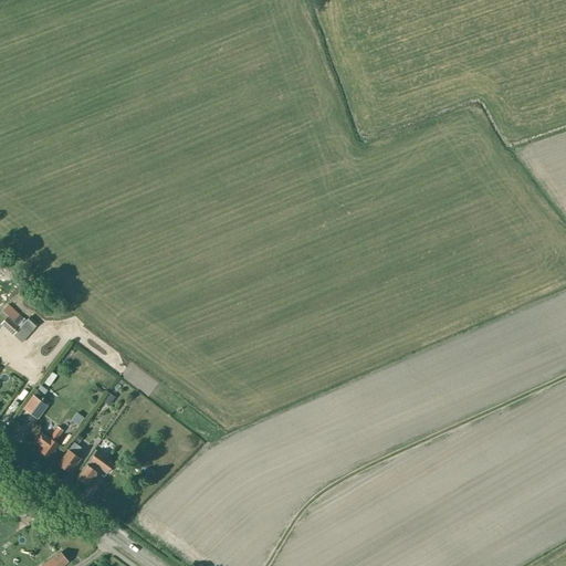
[(12,285),(19,286),(21,276),(14,274),(12,285)]
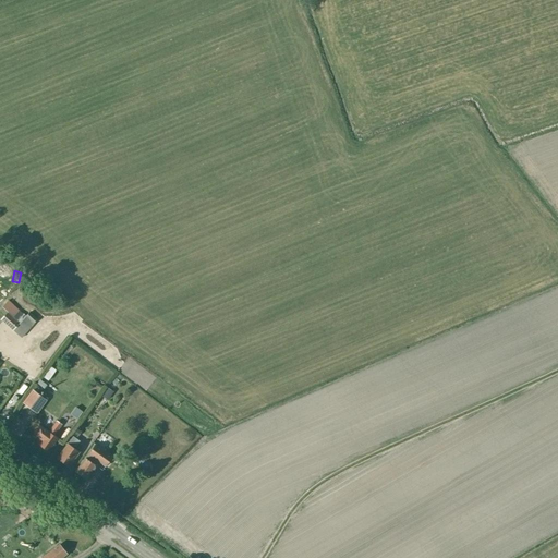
[(0,305),(7,312),(0,319),(21,338),(37,319),(29,312),(25,317),(3,298),(0,302),(0,305)]
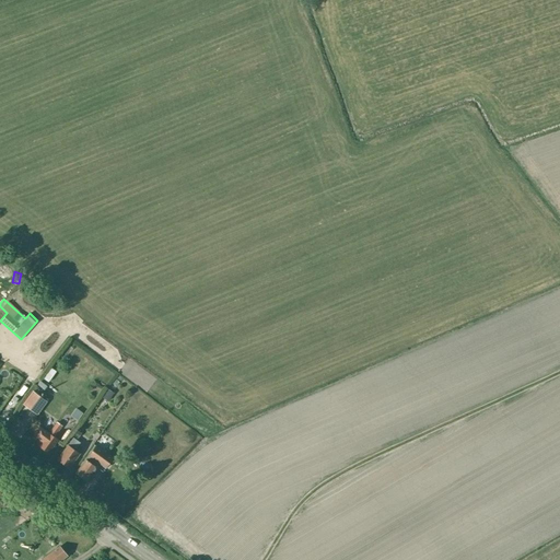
[(21,404),(36,415),(46,400),(31,389),(21,404)]
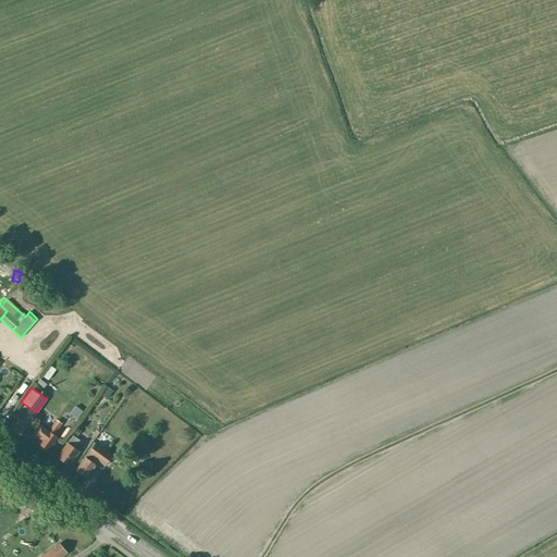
[(48,431),(39,424),(33,433),(41,440),(38,444),(48,450),(57,436),(53,434),(61,423),(57,420),(48,431)]
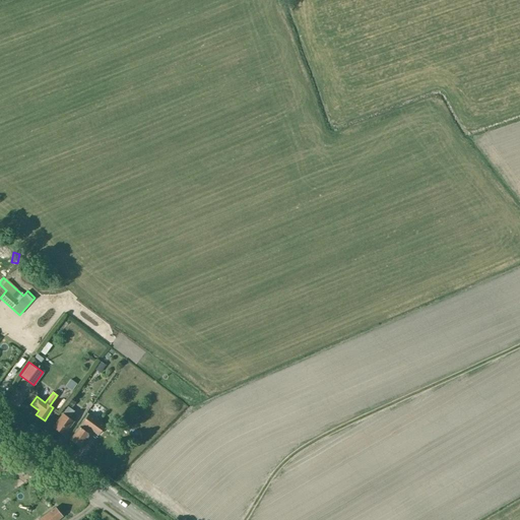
[(64,435),(73,420),(69,417),(74,410),(68,406),(63,413),(62,412),(53,427),(64,435)]
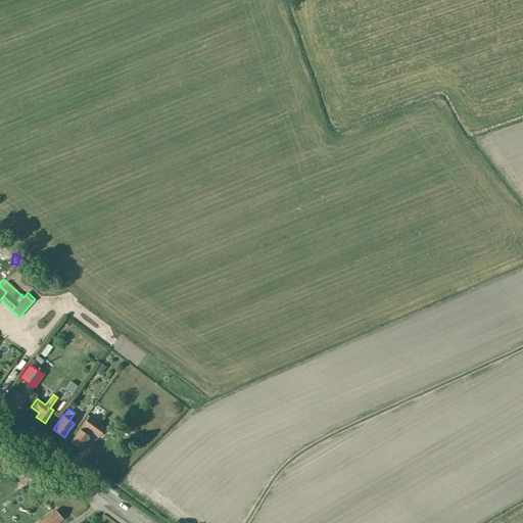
[(83,425),(80,429),(70,441),(81,448),(90,436),(89,436),(92,432),(98,436),(104,428),(89,416),(83,425)]
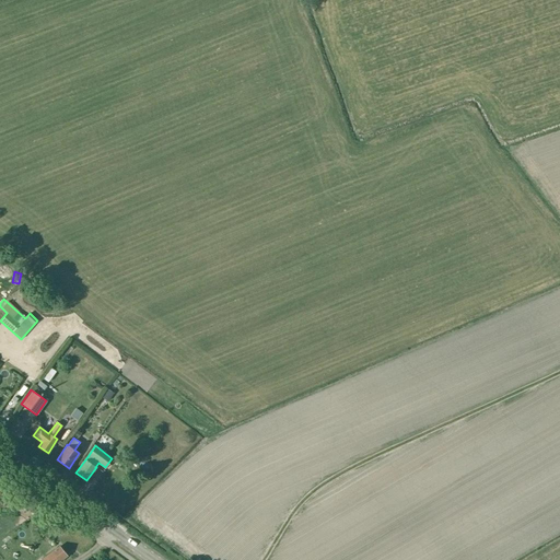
[(61,559),(67,556),(59,546),(42,559),(61,559)]
